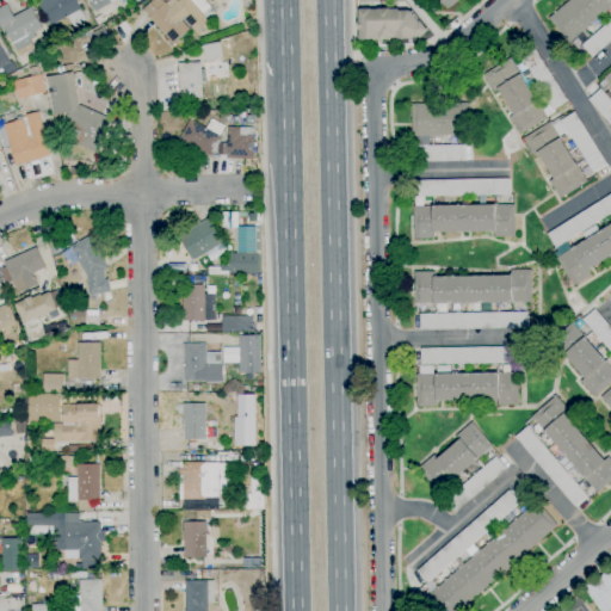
[(74,28),(68,17),(51,26),(38,2),(42,0),(75,0),(81,10),(86,20),(74,28)]
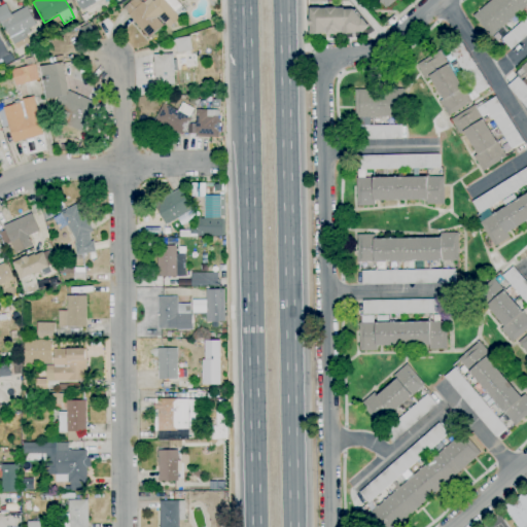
[(101,0),(82,10),(80,8),(78,4),(78,1),(77,0),(101,0)]
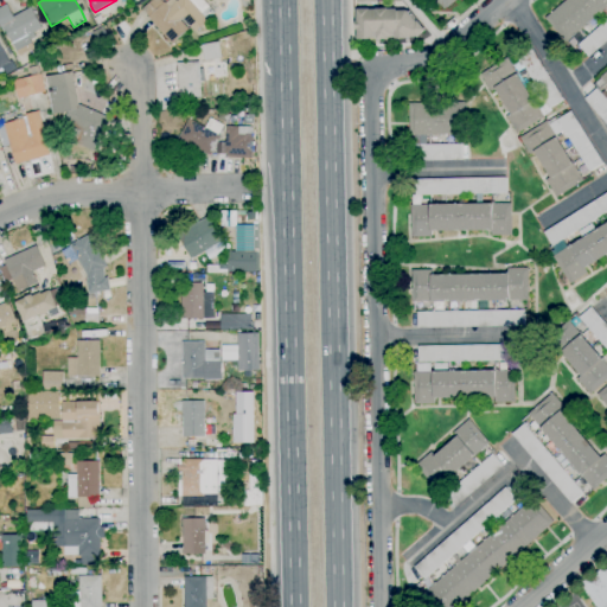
[(172,44),(148,17),(149,17),(142,8),(153,0),(160,0),(164,4),(165,2),(165,4),(168,0),(176,0),(177,1),(178,0),(203,0),(215,13),(208,20),(208,21),(206,24),(208,26),(203,30),(200,27),(195,33),(183,19),(180,20),(189,30),(172,44)]
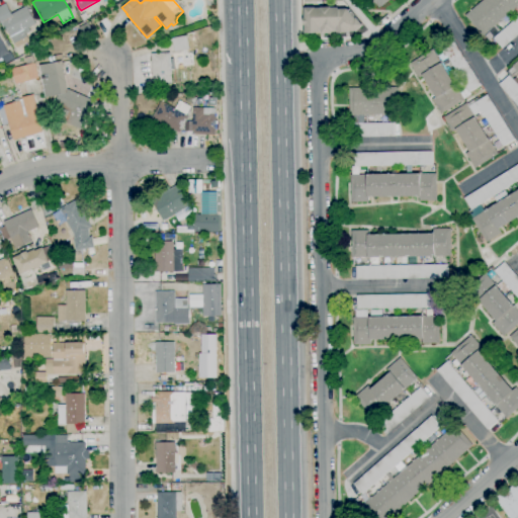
[(390,0),(380,8),(375,2),(373,0),(390,0)]
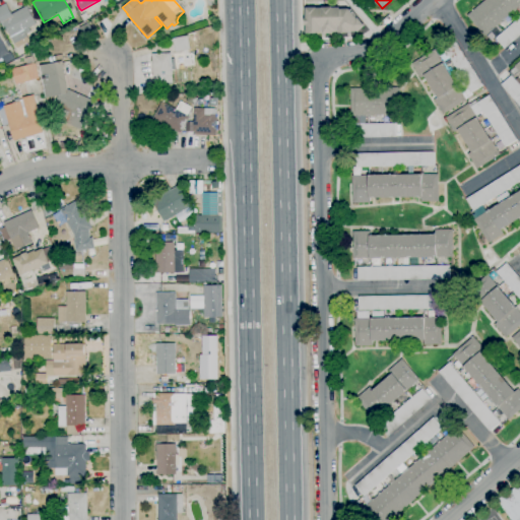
[(519,35),(505,49),(490,33),(484,37),(466,16),(484,0),(519,0),(519,5),(516,9),(517,11),(515,12),(514,11),(506,19),(506,20),(505,22),(504,20),(498,25),(499,26),(496,29),(500,35),(519,16),(519,35)]
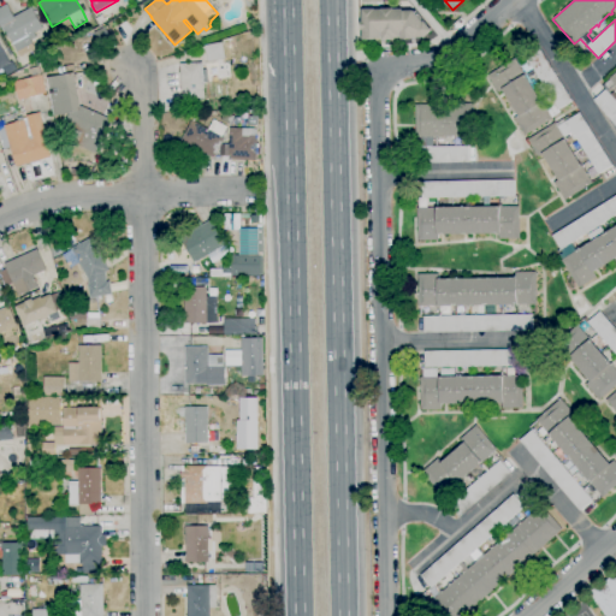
[(21,58),(6,31),(5,33),(0,24),(0,9),(7,5),(15,17),(31,7),(34,12),(37,10),(40,15),(36,16),(43,29),(34,34),(36,39),(31,41),(36,49),(21,58)]
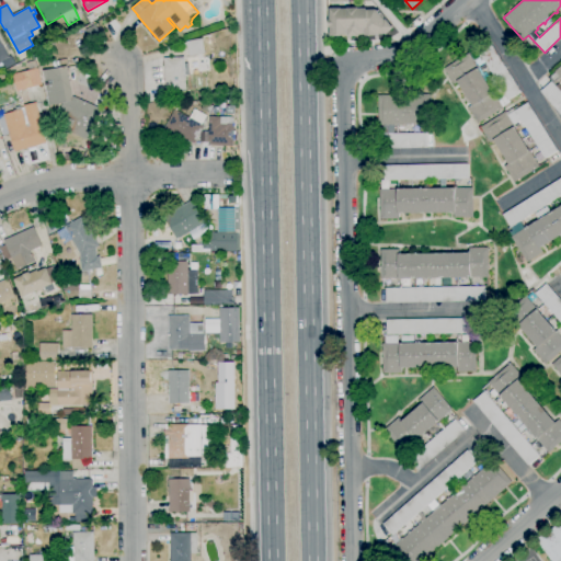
[(386,34),(376,35),(376,36),(365,36),(365,35),(361,35),(361,36),(348,37),(348,31),(347,31),(347,35),(342,35),(342,36),(331,37),(330,27),(329,20),(331,20),(330,9),(341,9),(347,9),(359,8),(359,9),(367,9),(367,11),(376,10),(385,21),(386,20),(393,27),(386,34)]
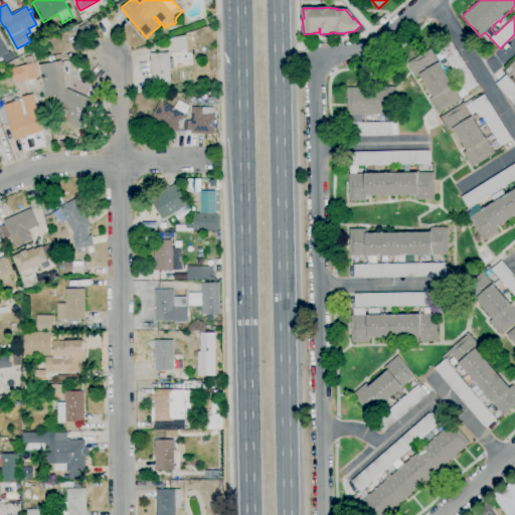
[(83,21),(79,16),(86,13),(89,18),(83,21)]
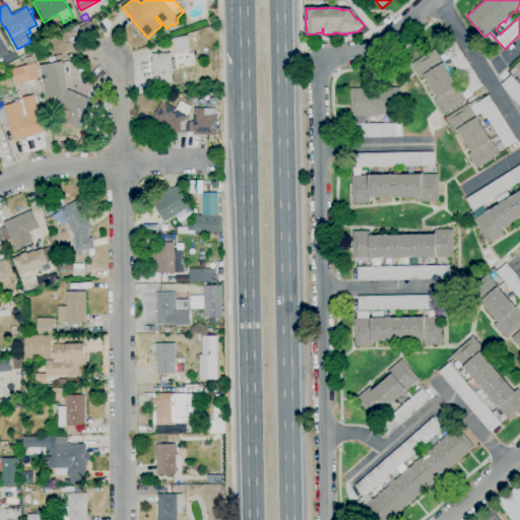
[(79,27),(88,23),(90,27),(94,25),(98,30),(85,38),(79,27)]
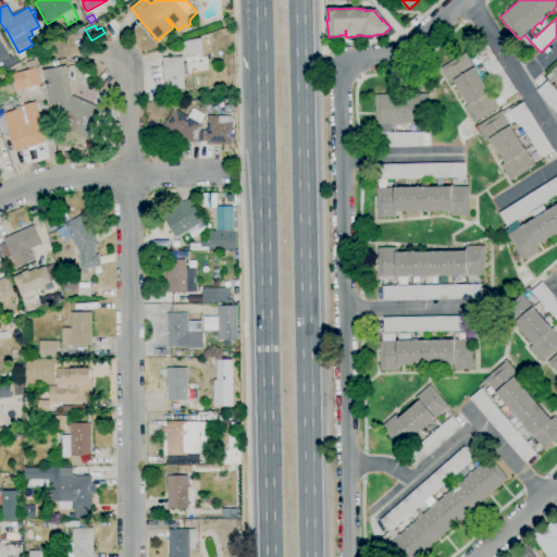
[(39,48),(36,41),(45,37),(48,42),(39,48)]
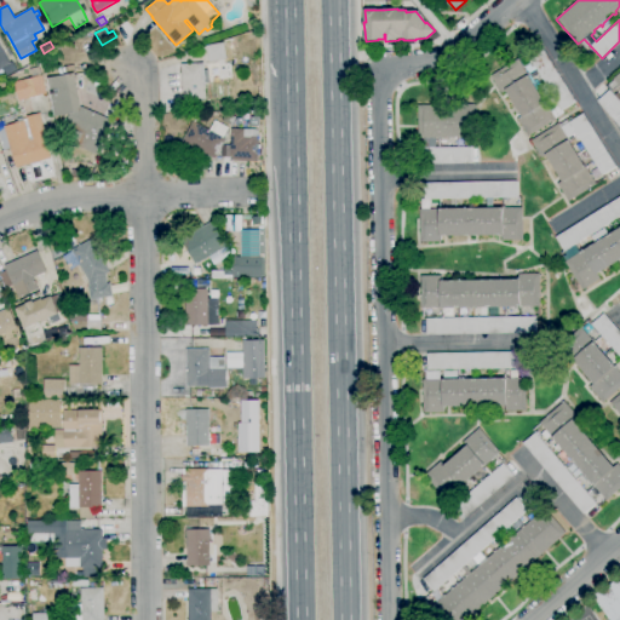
[(208,63),(206,46),(223,44),(227,59),(208,63)]
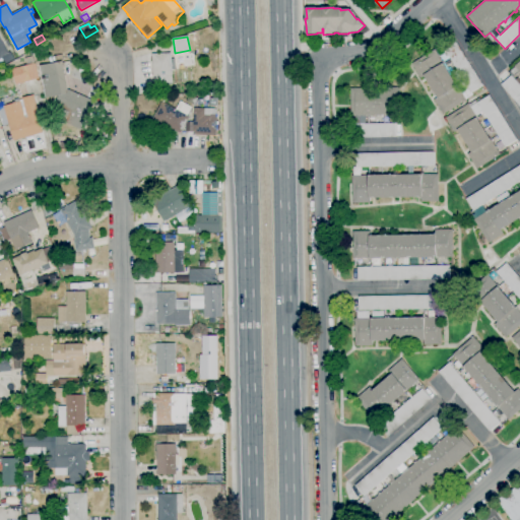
[(0,38),(8,54),(0,58),(0,38)]
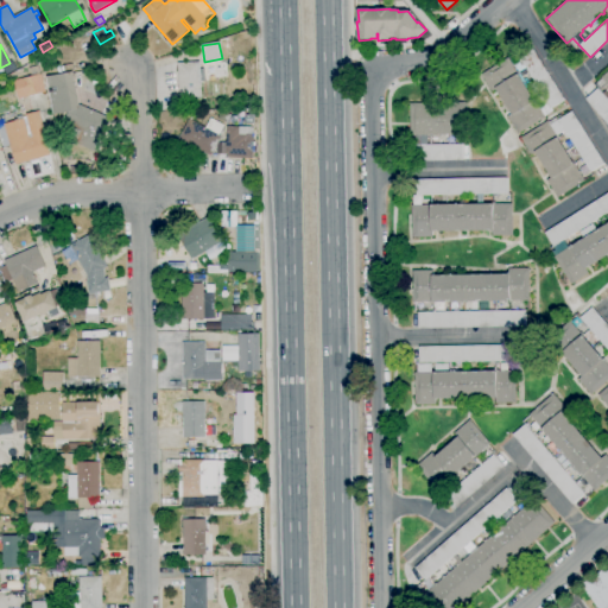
[(518,134),(507,116),(512,114),(496,89),(492,92),(481,75),(508,57),(545,118),(518,134)]
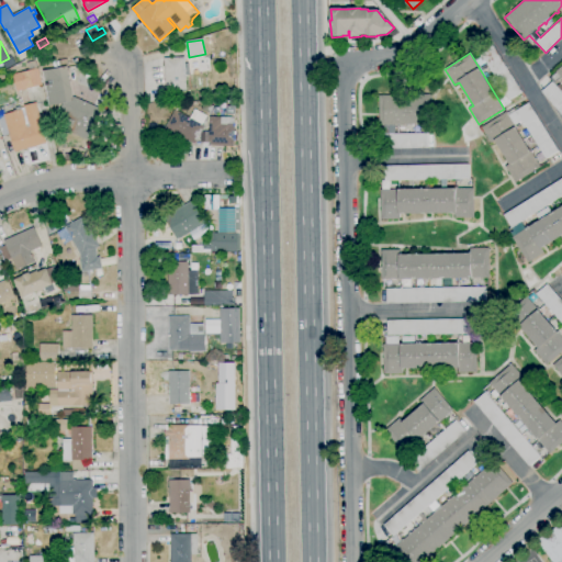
[(166,92),(164,58),(184,57),(184,59),(210,57),(211,74),(186,75),(187,91),(166,92)]
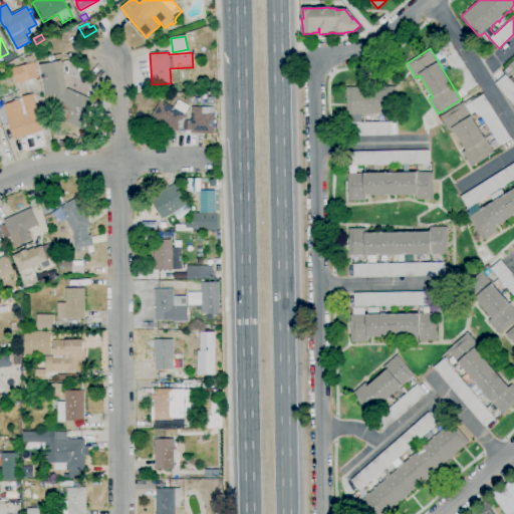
[(513,105),(495,83),(505,75),(513,84),(513,74),(512,72),(513,70),(508,65),(513,60),(513,105)]
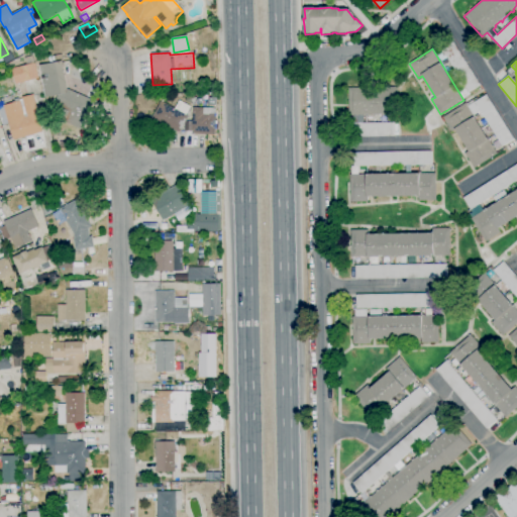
[(46,97),(40,66),(56,63),(62,94),(46,97)]
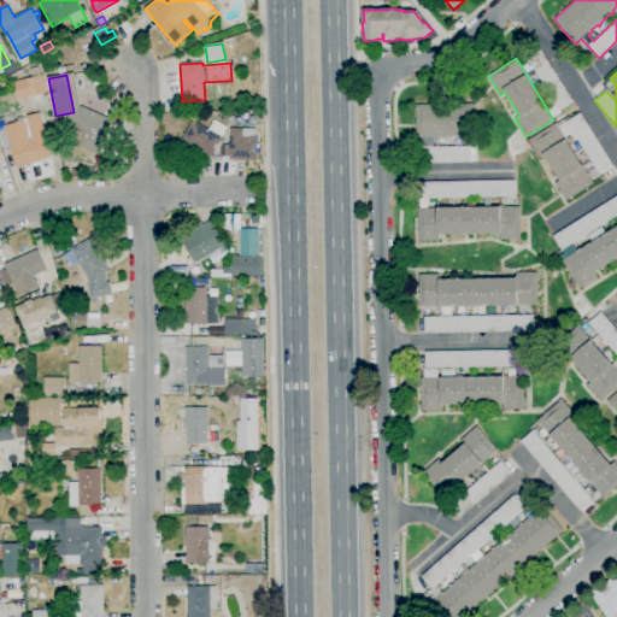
[(19,100),(15,82),(42,76),(47,94),(19,100)]
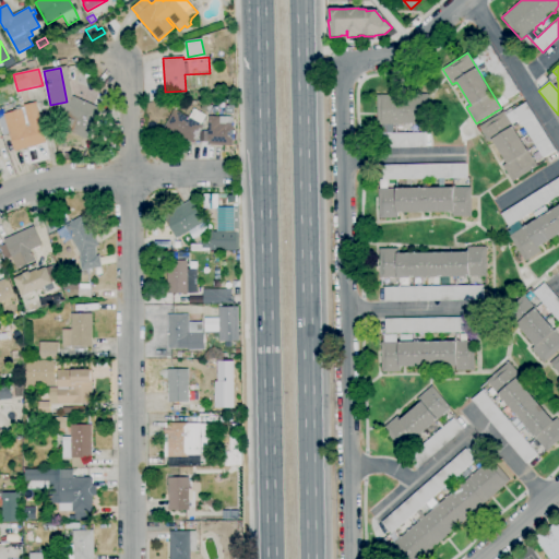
[(415,126),(411,126),(411,123),(405,123),(405,126),(402,126),(402,125),(396,125),(396,126),(393,126),(393,125),(378,125),(377,95),(430,94),(430,123),(415,123),(415,126)]
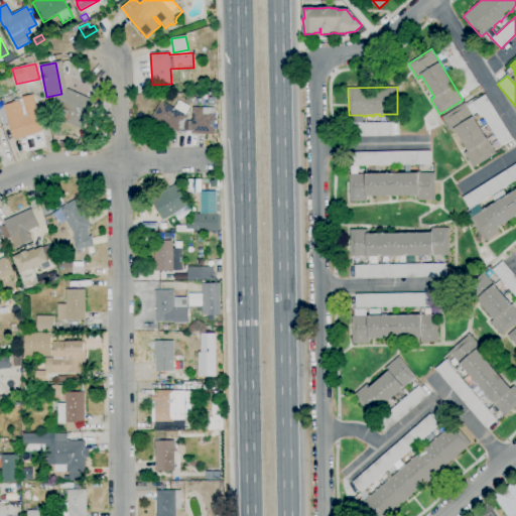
[(82,130),(65,122),(67,116),(63,115),(65,113),(61,112),(63,109),(60,107),(68,90),(94,101),(82,130)]
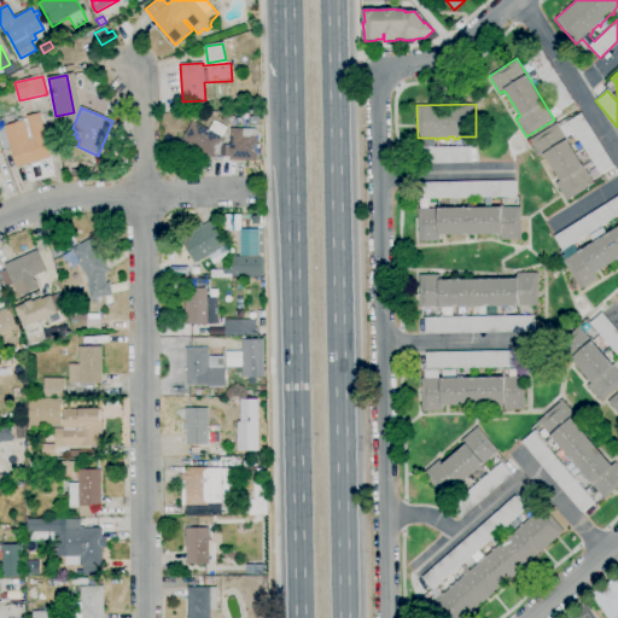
[(16,168),(11,149),(4,150),(0,135),(0,126),(4,126),(4,127),(17,123),(16,121),(18,121),(18,120),(22,118),(23,122),(24,122),(28,121),(27,117),(40,114),(46,135),(45,135),(51,158),(16,168)]
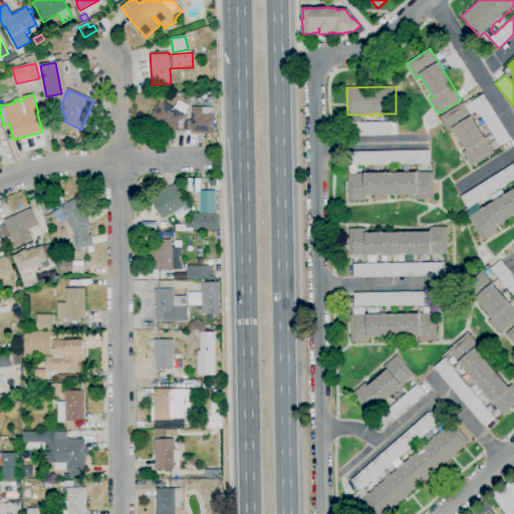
[(471,168),(462,153),(466,150),(453,129),(449,132),(440,116),(463,102),(465,106),(471,102),(470,99),(475,96),(476,98),(483,94),(511,139),(499,146),(478,110),(471,115),(489,145),(490,144),(492,147),(491,148),(494,153),(471,168)]
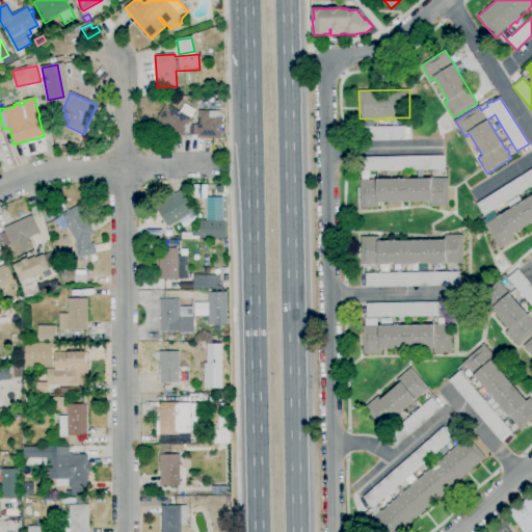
[(185,137),(156,122),(165,105),(180,112),(184,104),(196,110),(191,118),(194,120),(185,137)]
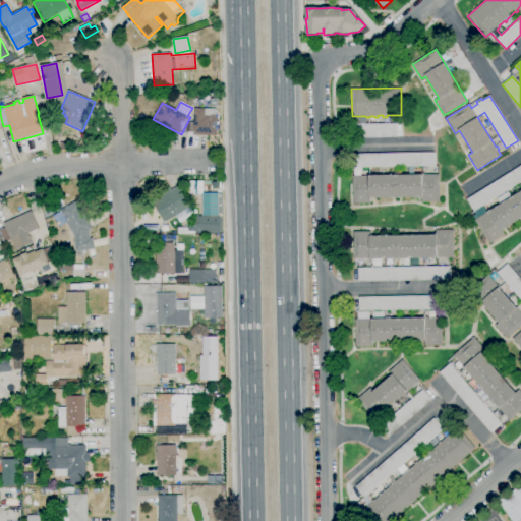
[(211,135),(195,135),(195,132),(193,131),(194,108),(217,109),(217,116),(218,116),(217,133),(211,133),(211,135)]
